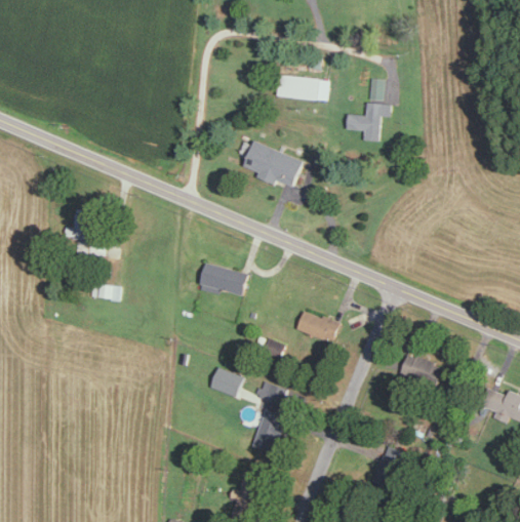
[(328,81),(280,75),(278,95),(325,102),(328,81)]
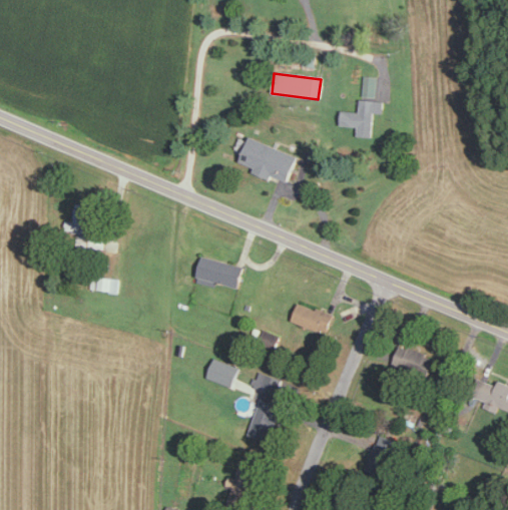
[(358,97),(371,97),(372,77),(359,77),(358,97)]
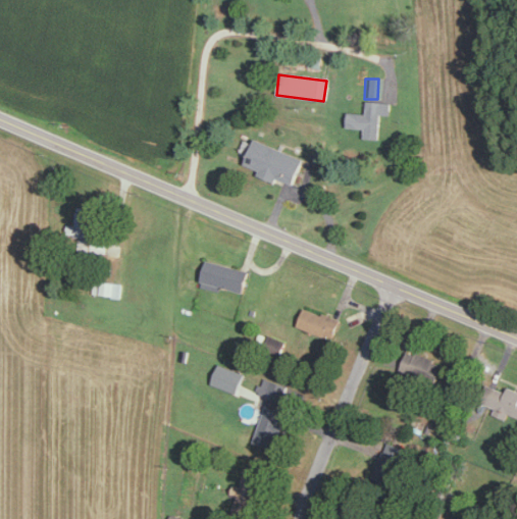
[(377,116),(385,117),(386,104),(364,102),(363,115),(345,113),(343,130),(361,131),(360,139),(375,141),(377,116)]
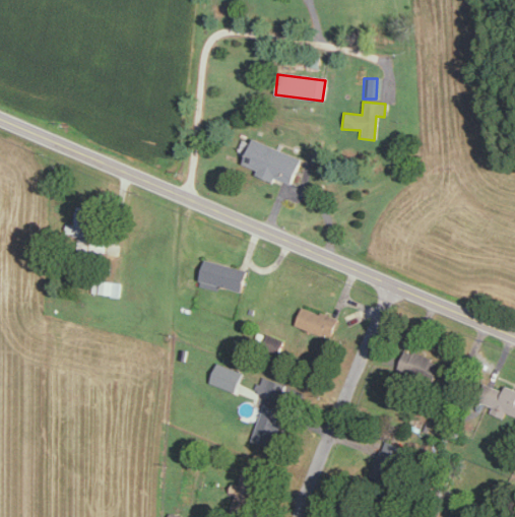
[(302,159),(251,139),(241,165),(255,171),(253,175),(272,183),(273,179),(291,186),(302,159)]
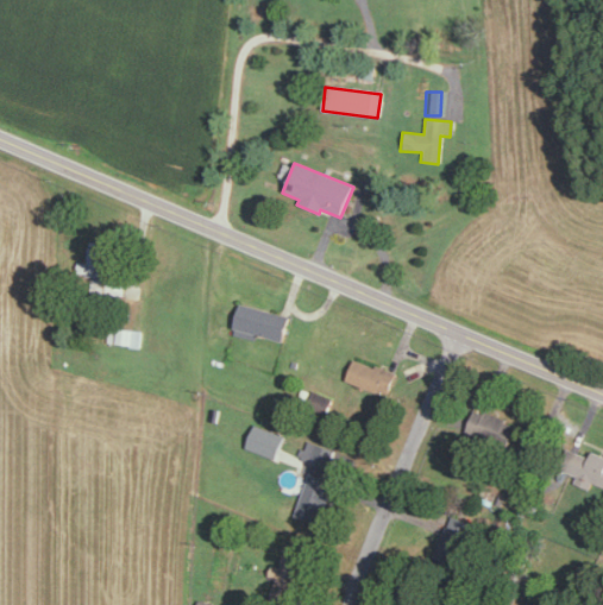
[(74,264),(73,277),(106,278),(107,244),(85,243),(83,264),(74,264)]
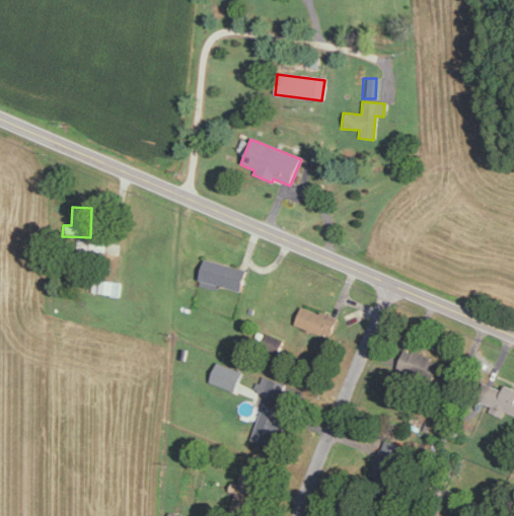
[(245,272),(204,260),(196,287),(216,292),(218,286),(239,292),(245,272)]
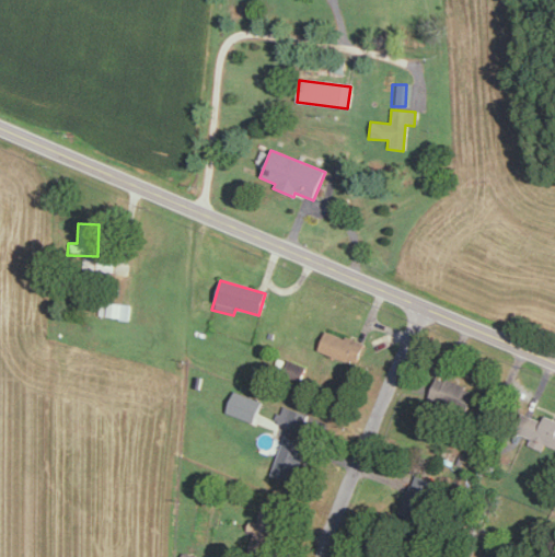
[(95,318),(126,320),(126,304),(96,303),(95,318)]
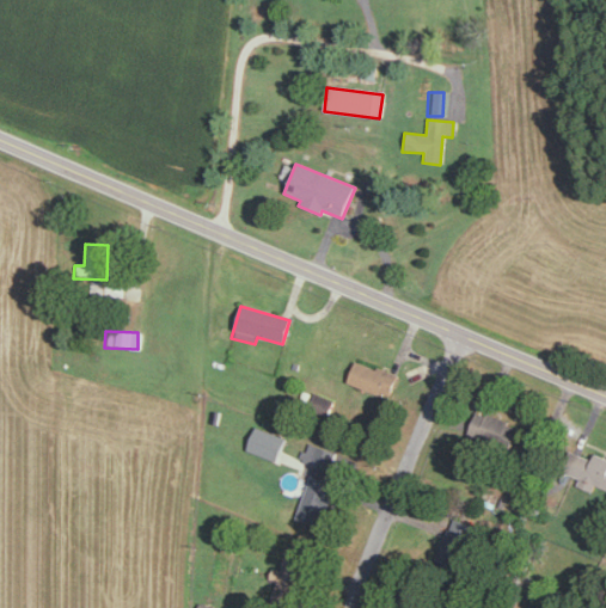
[(347,386),(384,395),(390,374),(353,363),(347,386)]
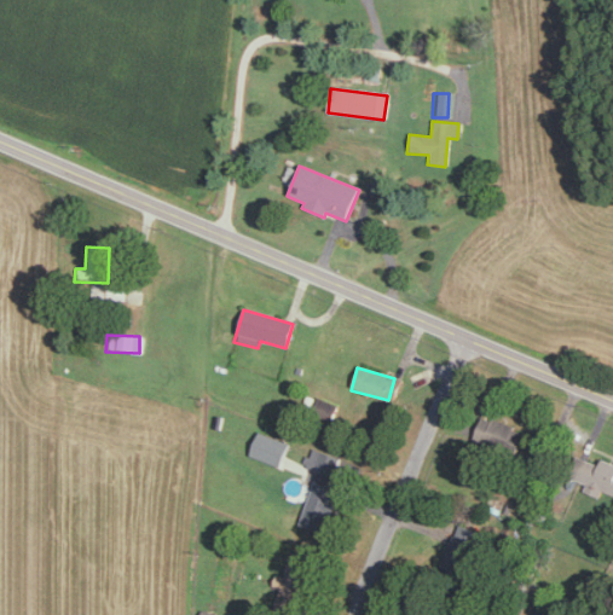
[(501,451),(510,425),(480,415),(470,439),(501,451)]
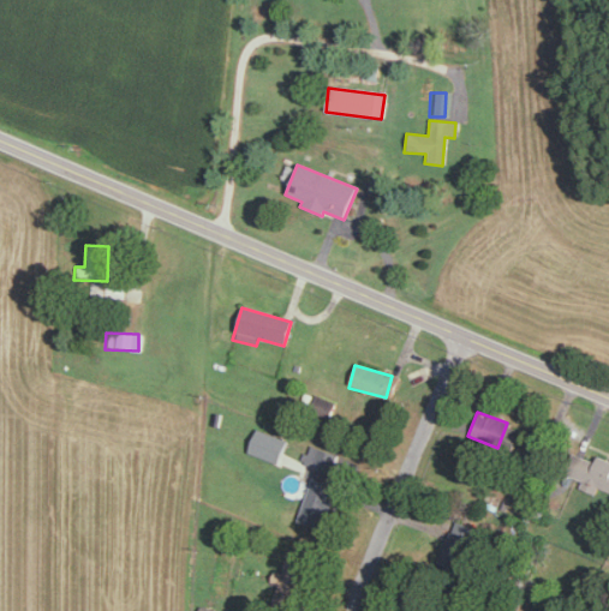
[(246,454),(276,466),(285,441),(255,430),(246,454)]
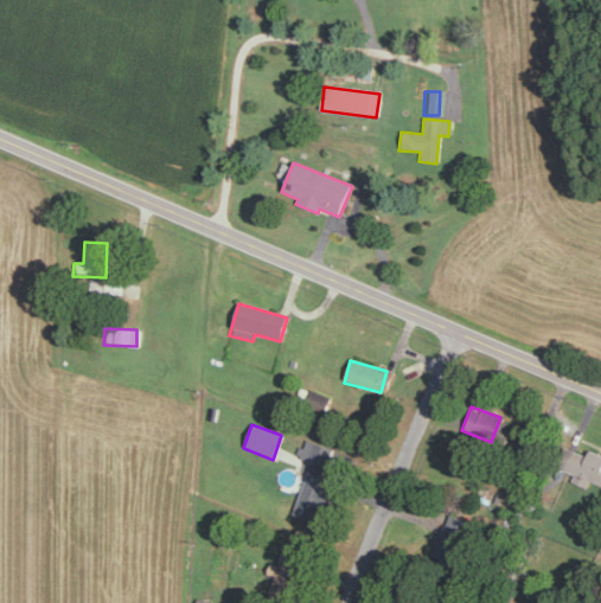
[(324,468),(330,449),(300,441),(294,459),(324,468)]
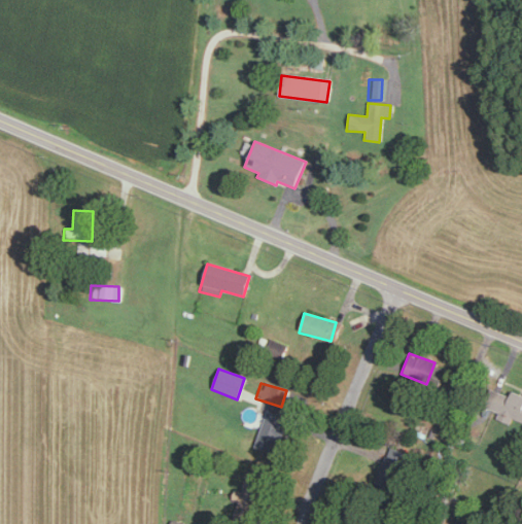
[(494,419),(508,425),(510,419),(521,424),(521,395),(512,392),(509,398),(498,393),(491,411),(497,414),(494,419)]
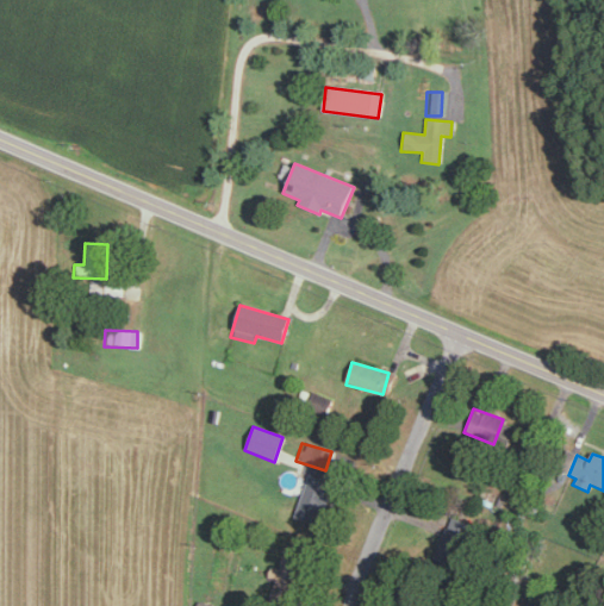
[(296,520),(319,524),(327,481),(303,478),(296,520)]
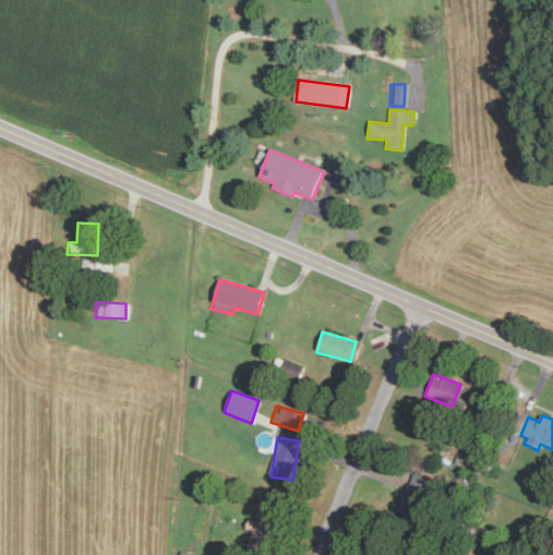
[(433,483),(411,473),(394,511),(416,522),(433,483)]
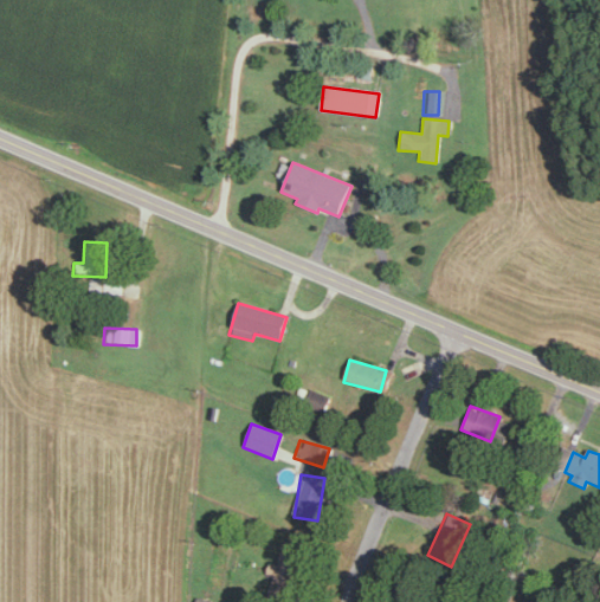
[(265,575),(270,576),(265,597),(278,601),(283,601),(295,560),(278,555),(275,565),(268,564),(265,575)]
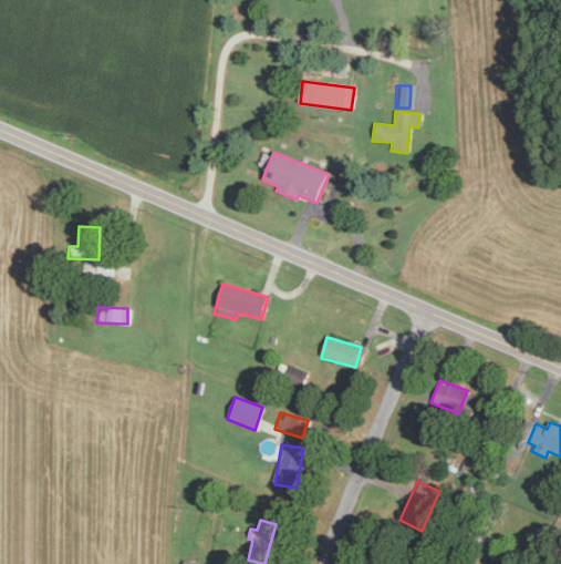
All buildings are outlined.
